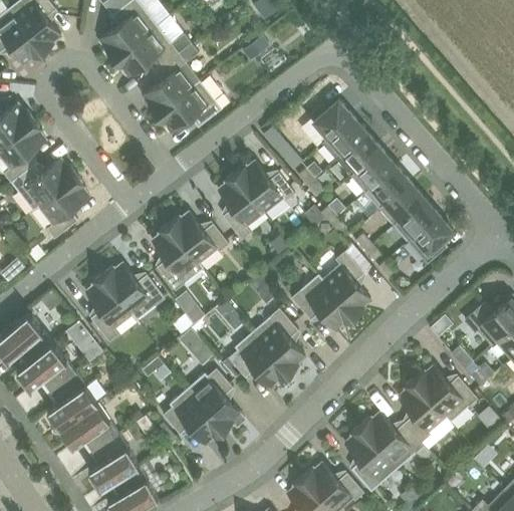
[(19,0),(9,8),(44,53),(54,45),(52,42),(61,36),(46,17),(56,10),(47,0),(19,0)]
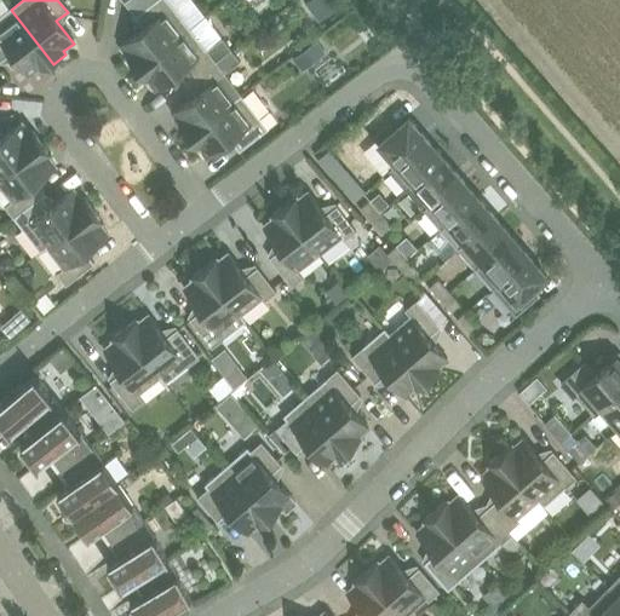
[(136,73),(189,30),(165,0),(158,0),(135,19),(143,30),(120,47),(128,58),(126,59),(136,73)]
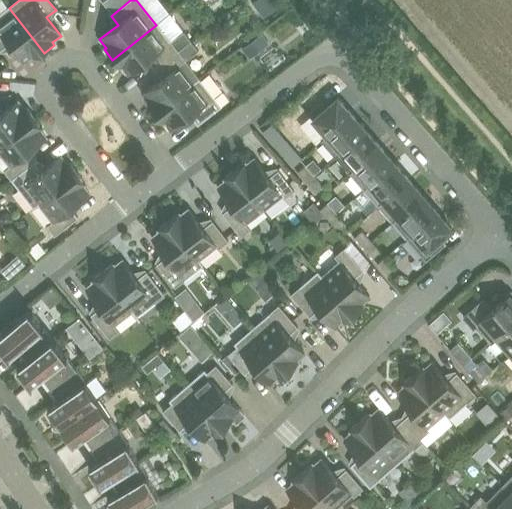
[(263,20),(282,6),(281,4),(284,2),(282,0),(257,0),(251,5),(263,20)]
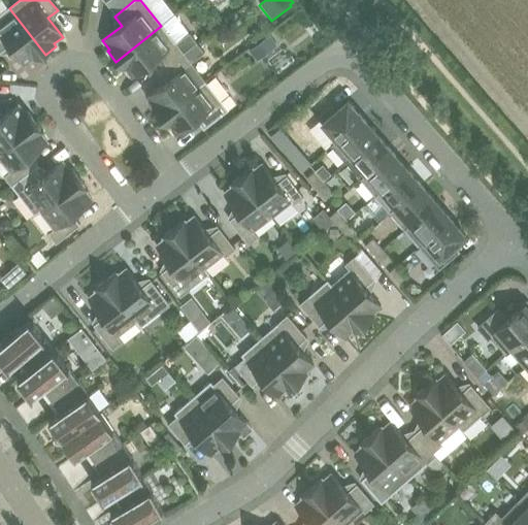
[(45,55),(9,8),(0,14),(0,54),(9,47),(24,67),(33,60),(34,62),(45,55)]
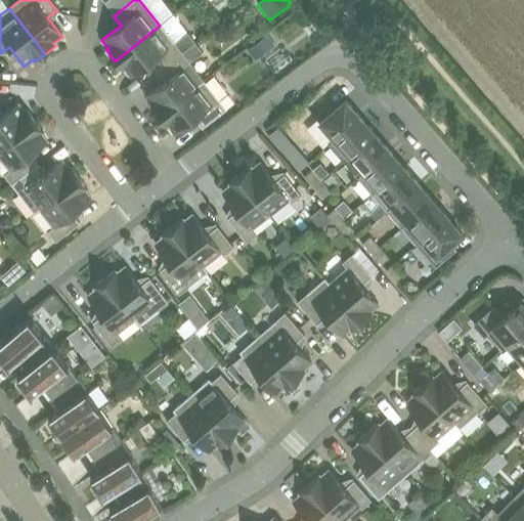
[(175,45),(160,26),(115,61),(122,72),(125,70),(131,79),(150,63),(158,74),(194,44),(187,35),(175,45)]
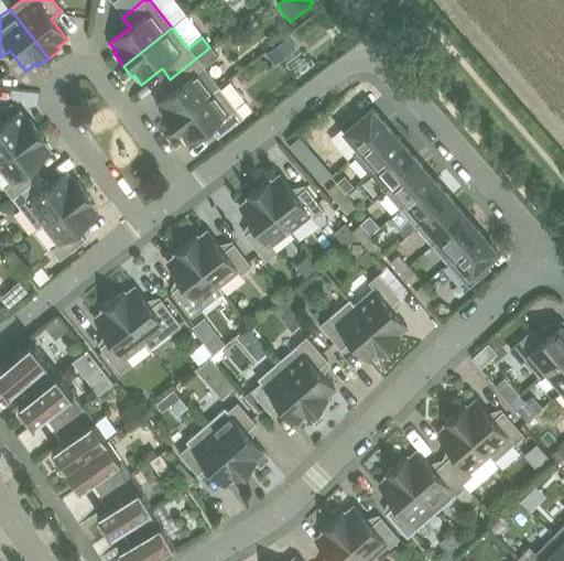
[(288,39),(266,56),(273,67),(296,50),(288,39)]
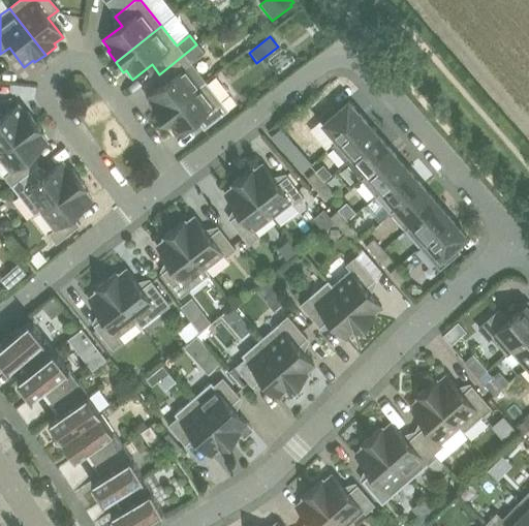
[(206,84),(191,64),(204,55),(196,44),(159,74),(166,84),(147,98),(154,106),(152,109),(160,120),(206,84)]
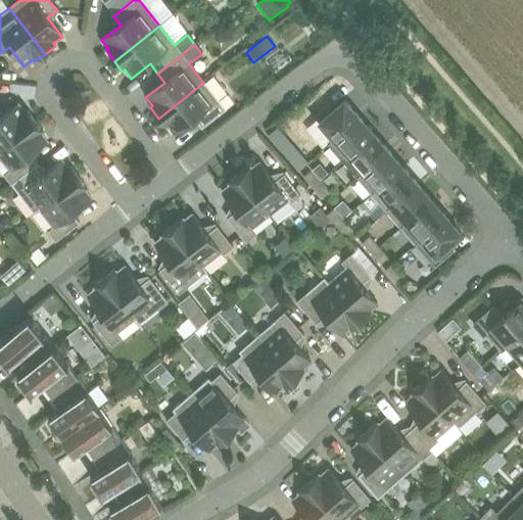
[(203,83),(158,119),(165,129),(169,127),(175,135),(194,121),(201,130),(226,111),(203,83)]
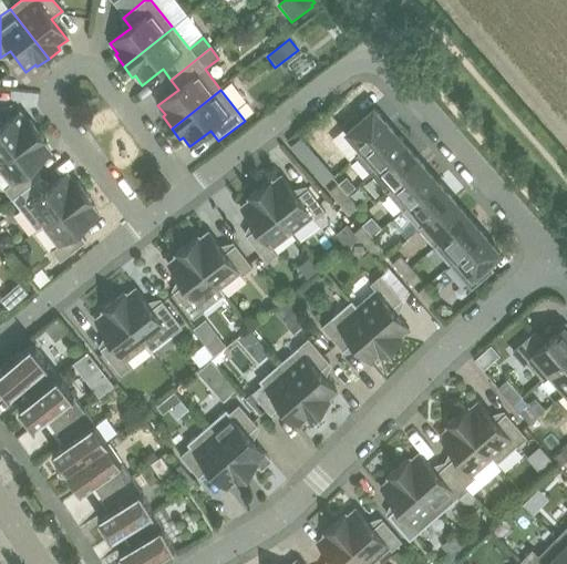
[(340,129),(362,153),(390,130),(373,111),(361,121),(357,114),(340,129)]
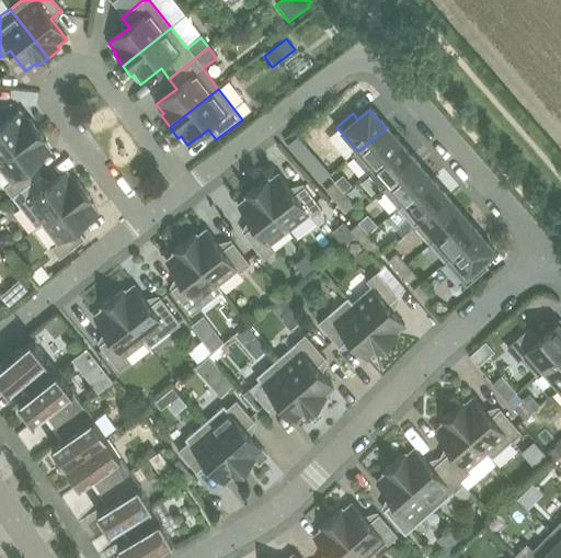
[(0,160),(37,132),(29,121),(25,122),(19,113),(0,126),(0,160)]
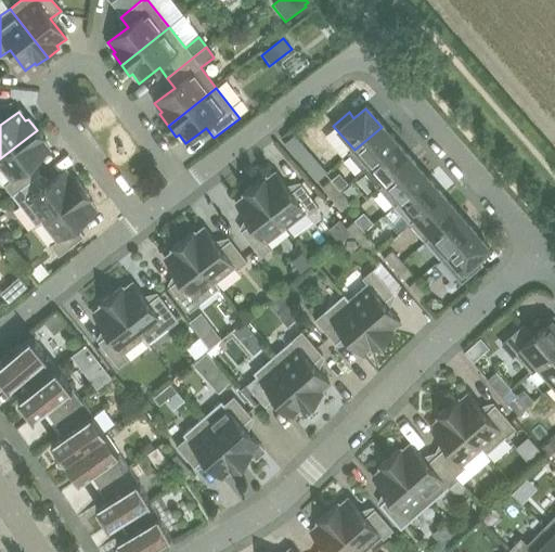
[(355,150),(370,167),(397,144),(382,127),(355,150)]
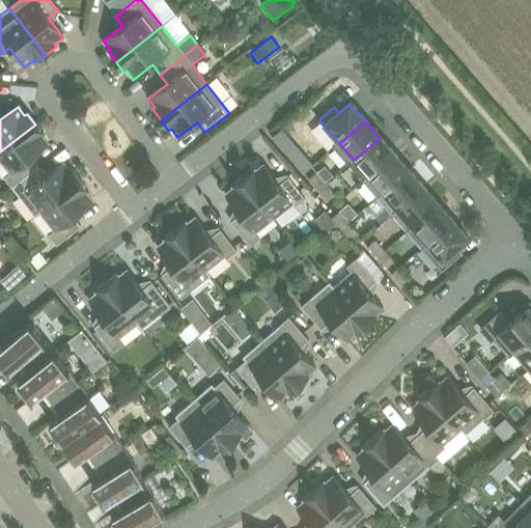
[(3,179),(11,189),(35,170),(28,161),(48,145),(40,137),(44,135),(35,124),(0,151),(0,161),(10,174),(3,179)]
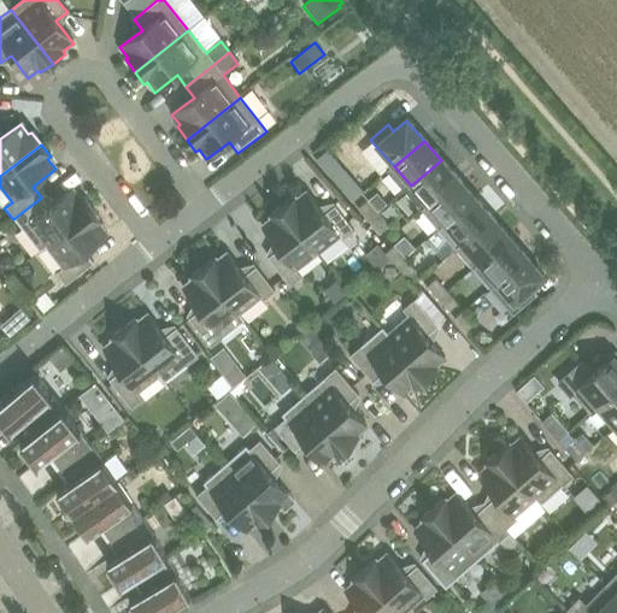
[(421,211),(421,212),(458,180),(441,160),(411,186),(428,205),(421,211)]
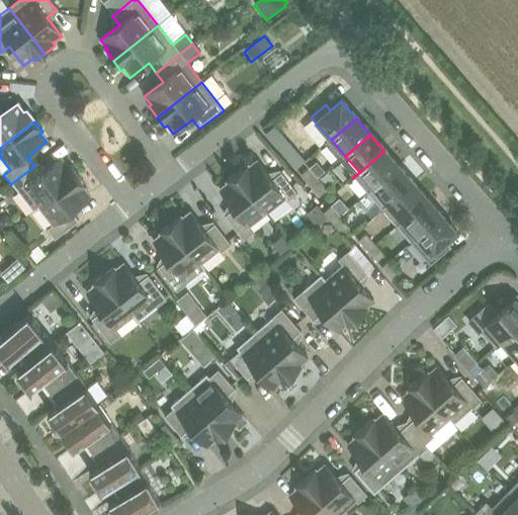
[(288,145),(279,152),(295,170),(304,163),(288,145)]
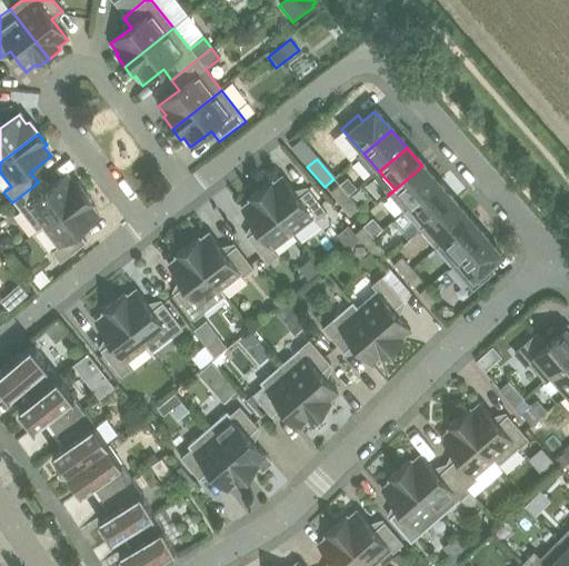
[(438,185),(422,166),(388,196),(403,214),(438,185)]
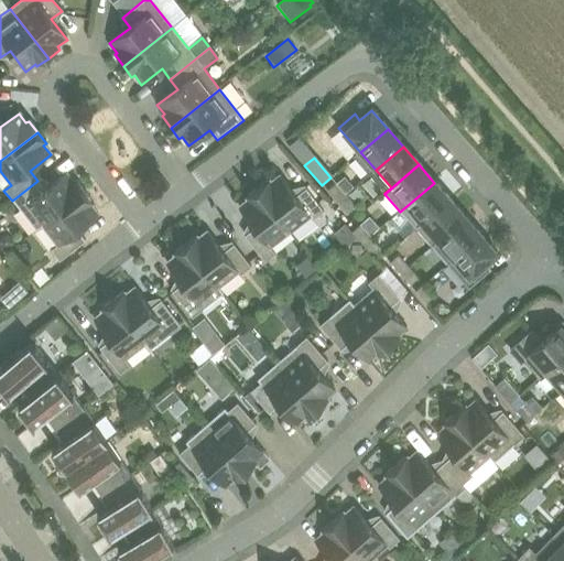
[(12,201),(35,232),(85,194),(76,182),(74,184),(66,175),(45,191),(38,181),(12,201)]
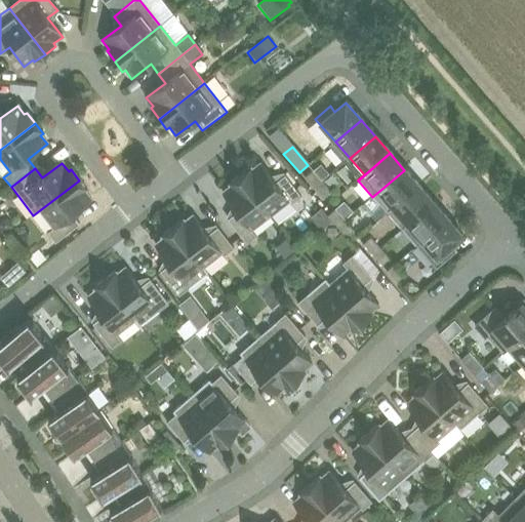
[(250,169),(239,177),(270,216),(289,202),(291,205),(301,198),(285,176),(275,184),(260,165),(251,171),(250,169)]
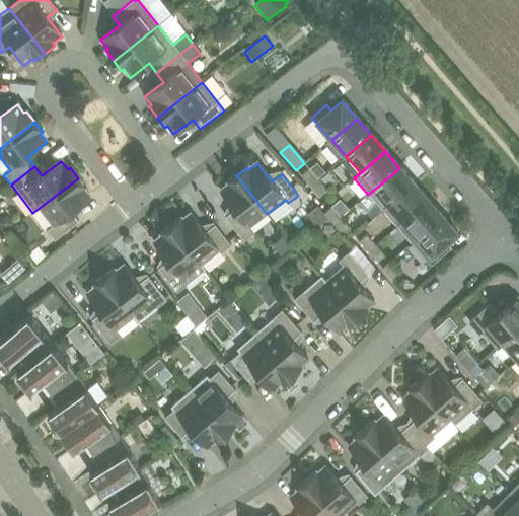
[(414,185),(399,168),(368,195),(383,212),(414,185)]
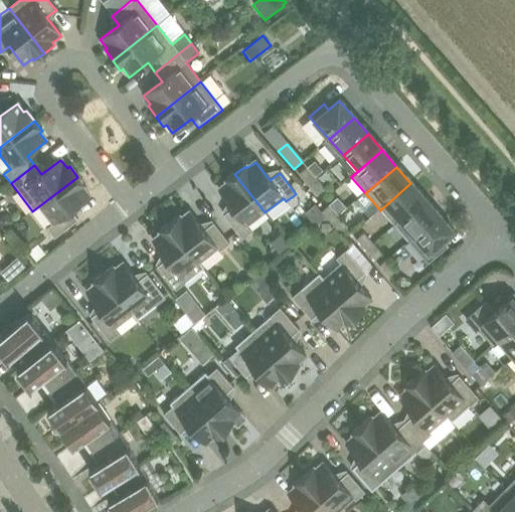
[(307,169),(299,175),(309,186),(316,180),(307,169)]
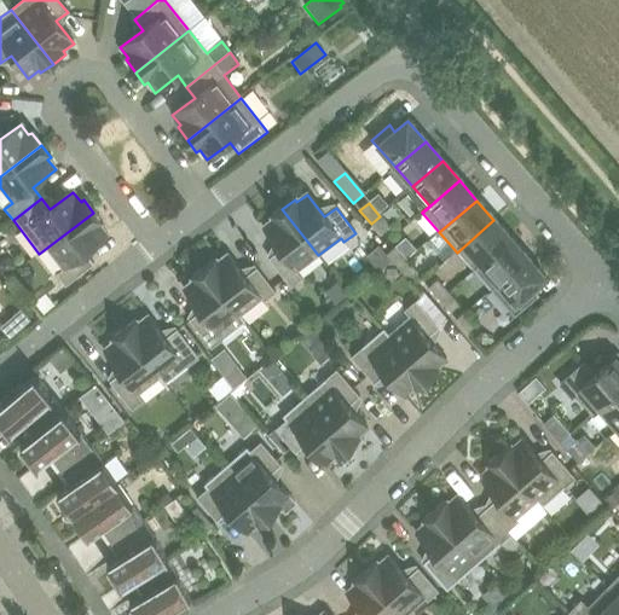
[(318,255),(282,209),(270,219),(272,221),(262,228),(279,251),(268,260),(290,289),(302,280),(296,272),(318,255)]
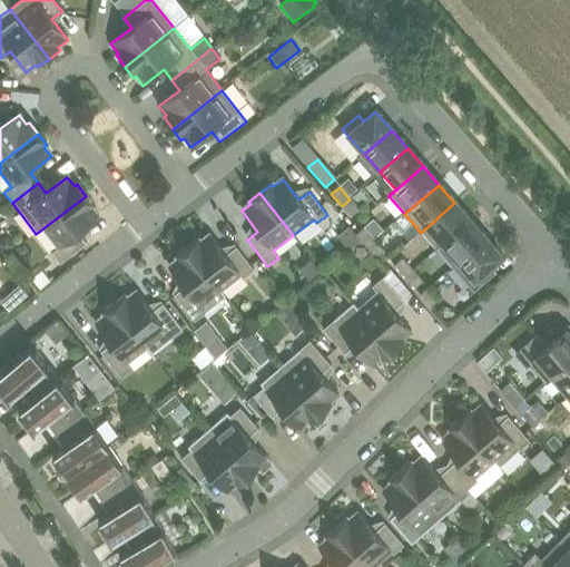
[(86,196),(36,234),(37,235),(43,230),(58,250),(51,254),(60,265),(86,245),(78,234),(99,218),(91,209),(95,207),(86,196)]
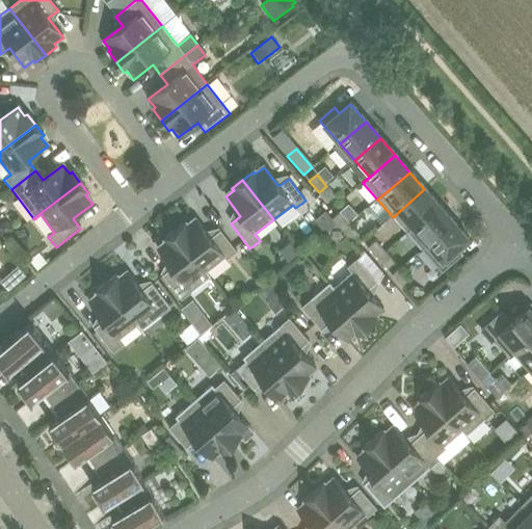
[(335,196),(326,186),(319,192),(327,203),(335,196)]
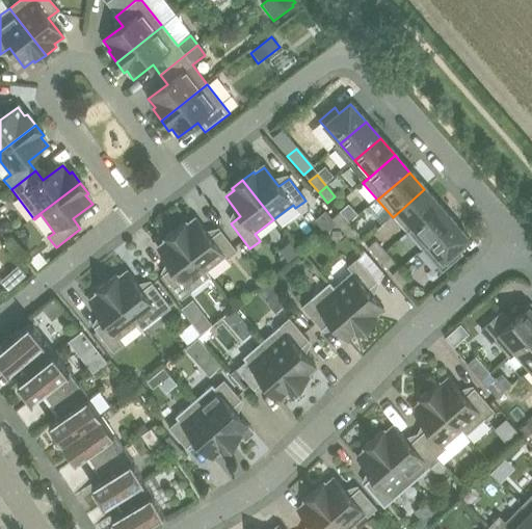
[(424,189),(393,217),(407,234),(439,206),(424,189)]
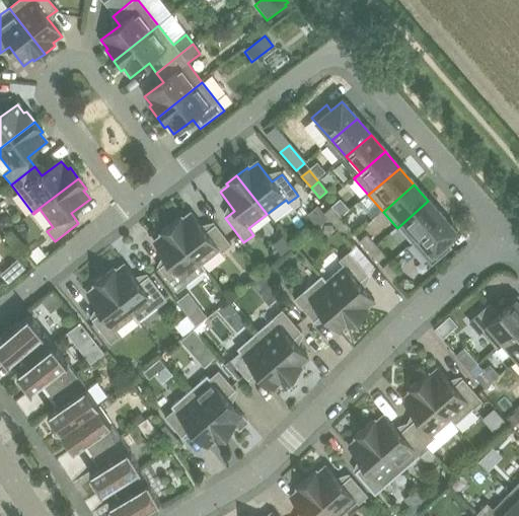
[(397,228),(412,244),(443,217),(428,201),(397,228)]
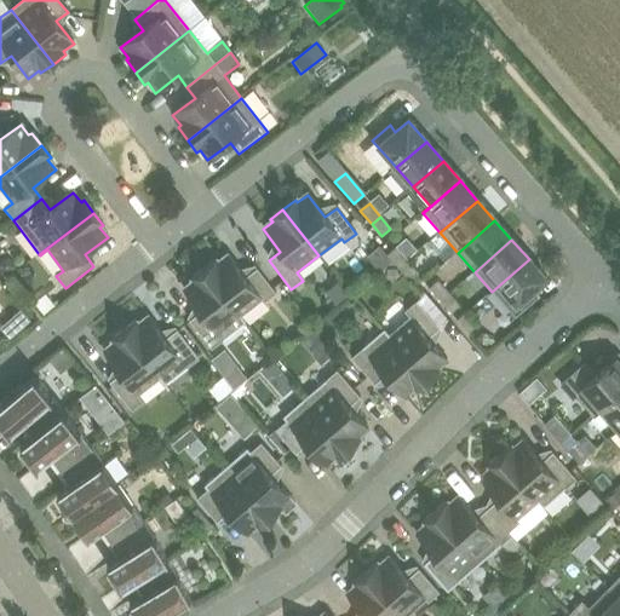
[(388,257),(399,269),(407,262),(396,249),(388,257)]
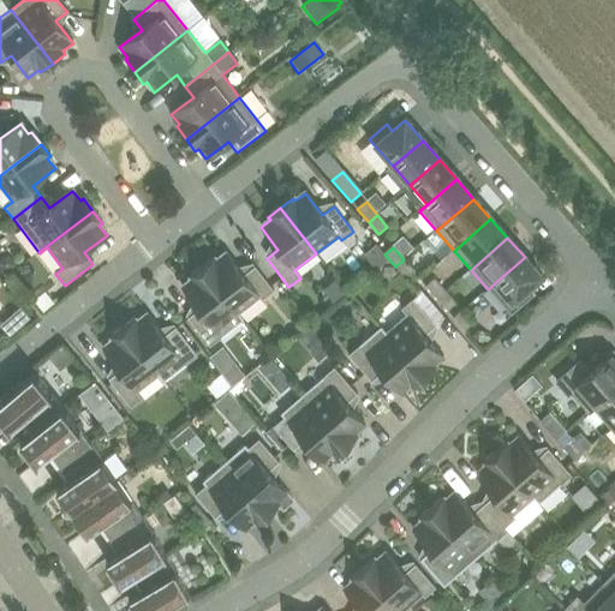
[(214,259),(202,269),(243,322),(244,322),(238,313),(260,298),(262,301),(274,292),(255,268),(244,276),(226,253),(216,262),(214,259)]
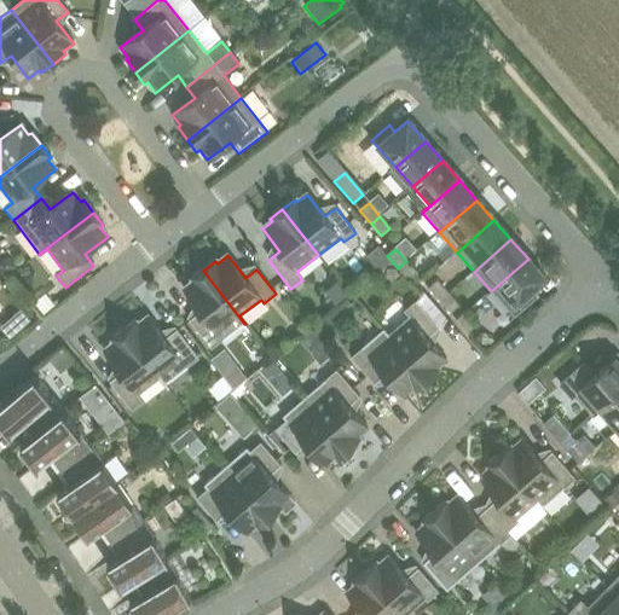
[(545,279),(528,259),(491,291),(514,319),(539,297),(533,290),(545,279)]
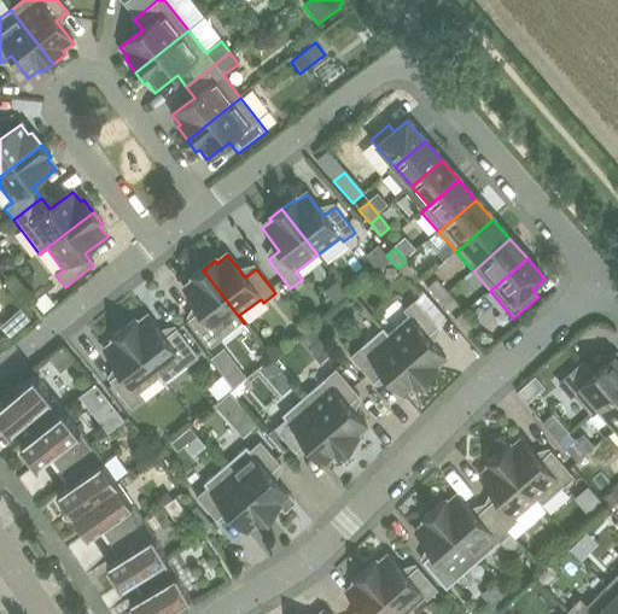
[(406,261),(397,268),(408,281),(417,274),(406,261)]
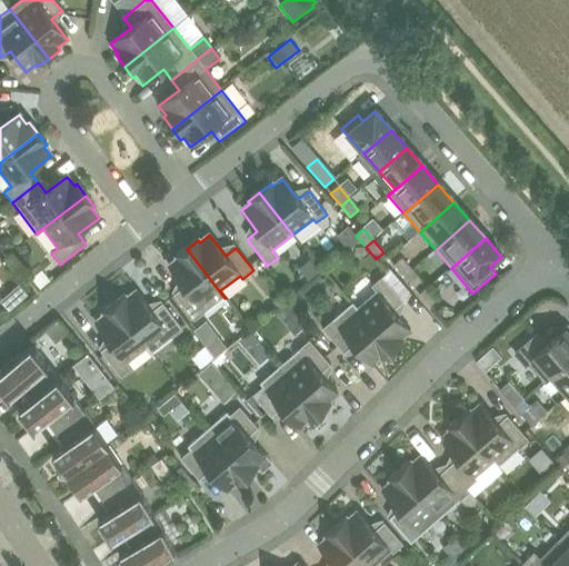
[(225,298),(187,249),(175,258),(177,260),(168,267),(183,288),(173,296),(193,323),(225,298)]
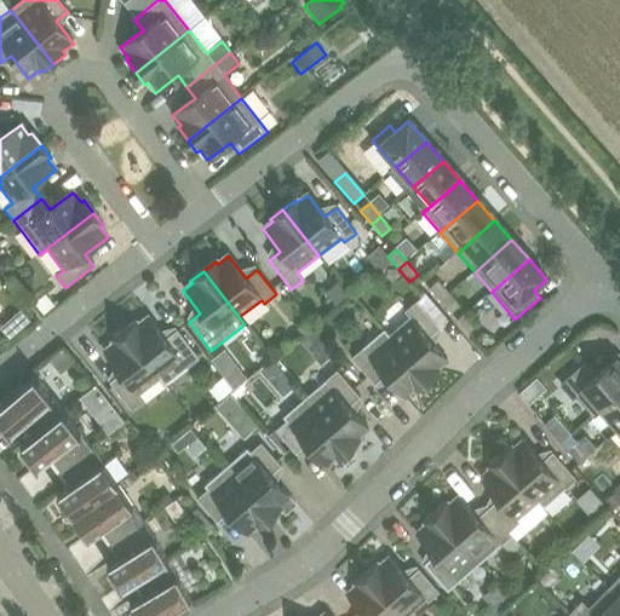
[(440,303),(448,294),(437,282),(429,291),(440,303)]
